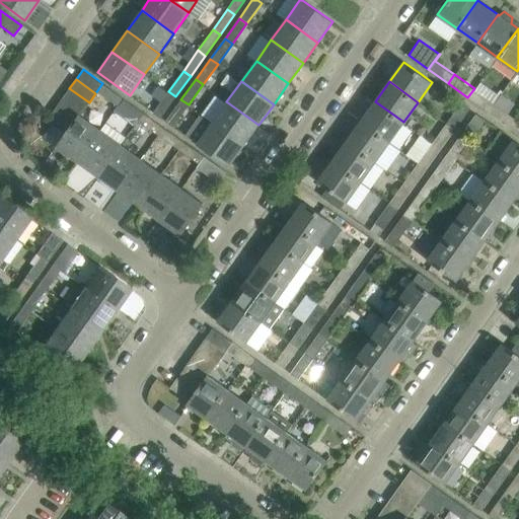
[(123,97),(102,83),(97,90),(118,104),(123,97)]
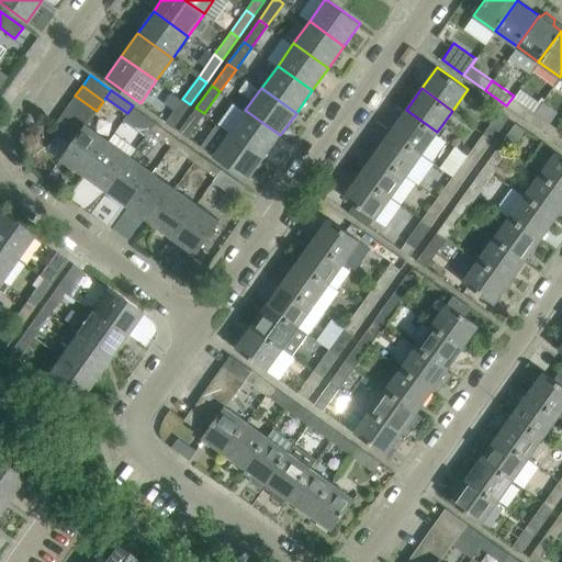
[(97,111),(75,96),(68,107),(89,121),(97,111)]
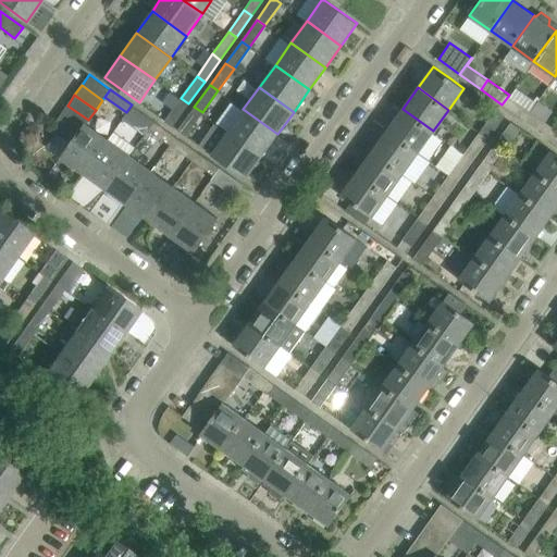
[(530,110),(509,95),(502,104),(523,120),(530,110)]
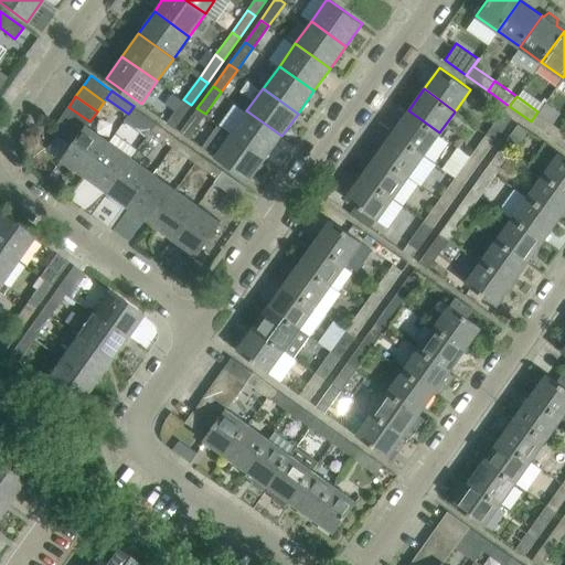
[(176,128),(191,105),(183,99),(167,121),(176,128)]
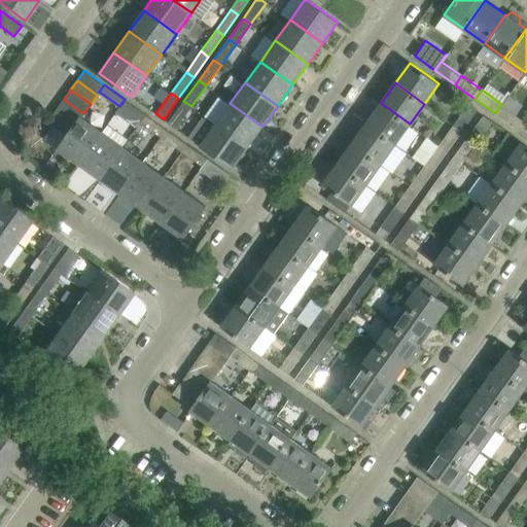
[(146,114),(125,99),(119,106),(140,121),(146,114)]
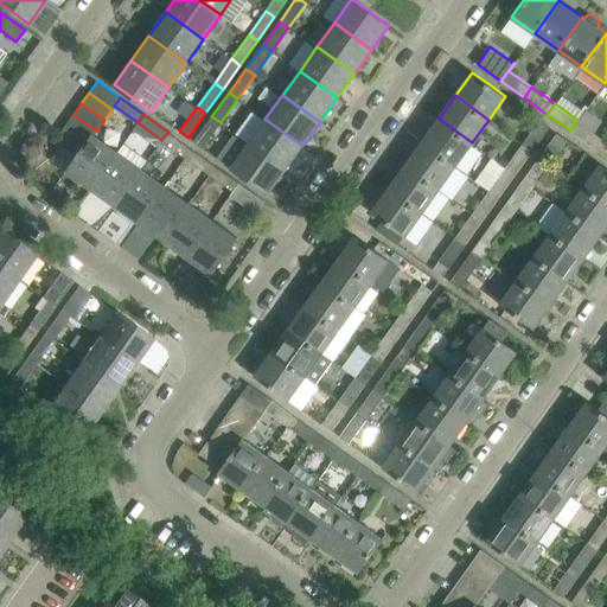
[(96,131),(74,115),(65,126),(88,141),(93,133),(94,134),(96,131)]
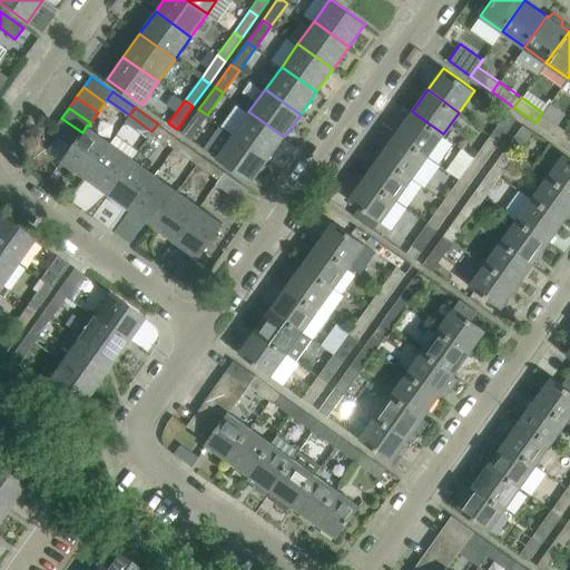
[(190,138),(207,115),(198,109),(183,133),(190,138)]
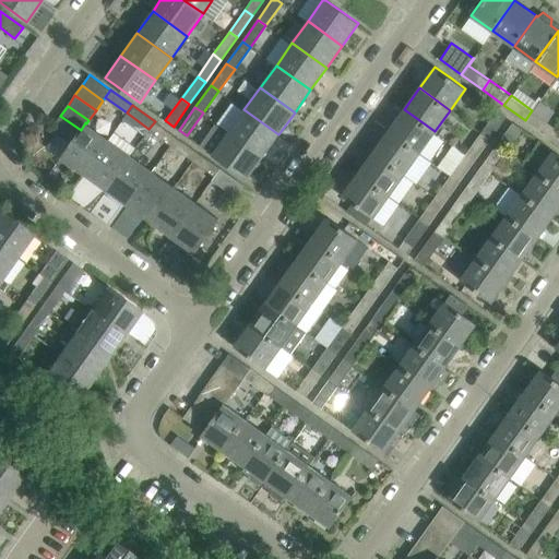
[(263,156),(278,134),(244,109),(228,132),(263,156)]
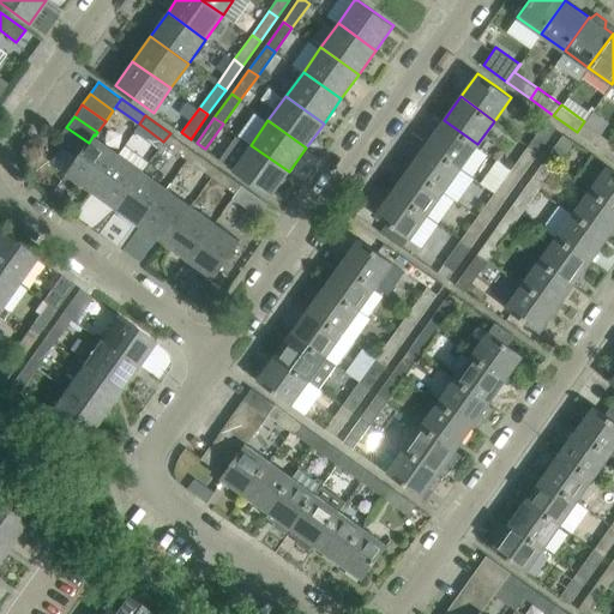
[(477,144),(444,120),(427,144),(461,168),(477,144)]
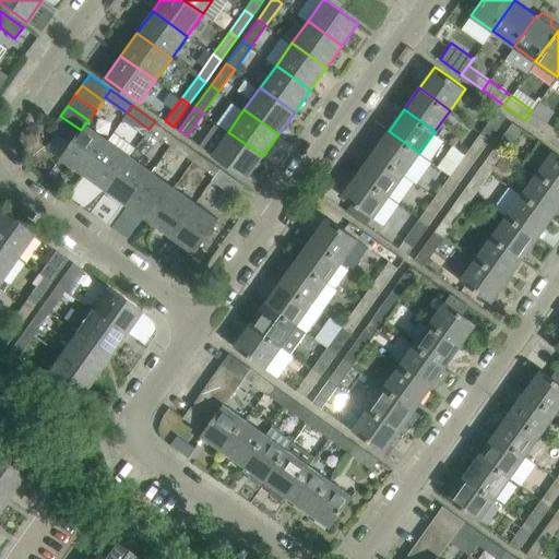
[(497,110),(480,133),(489,140),(506,117),(497,110)]
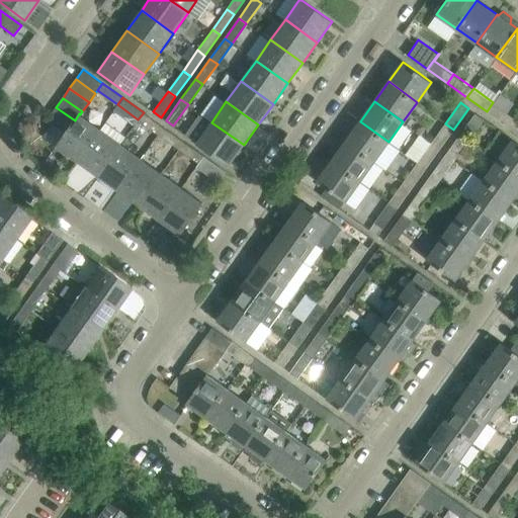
[(513,116),(493,102),(487,111),(507,125),(513,116)]
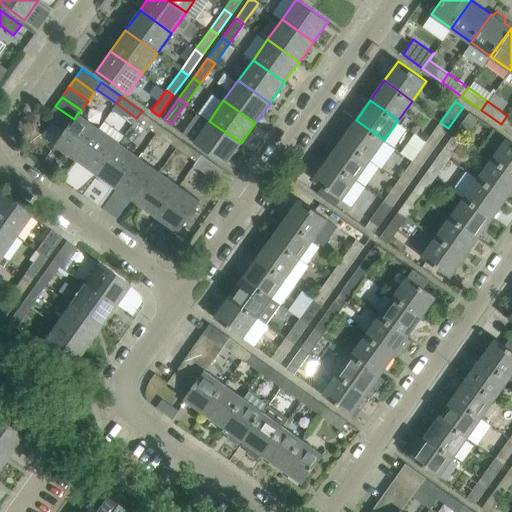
[(74,119),(55,106),(48,116),(67,129),(74,119)]
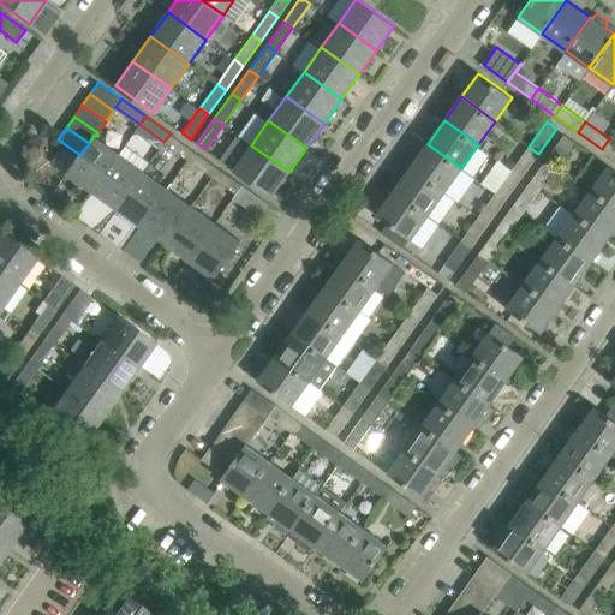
[(195,150),(171,133),(163,142),(189,159),(195,150)]
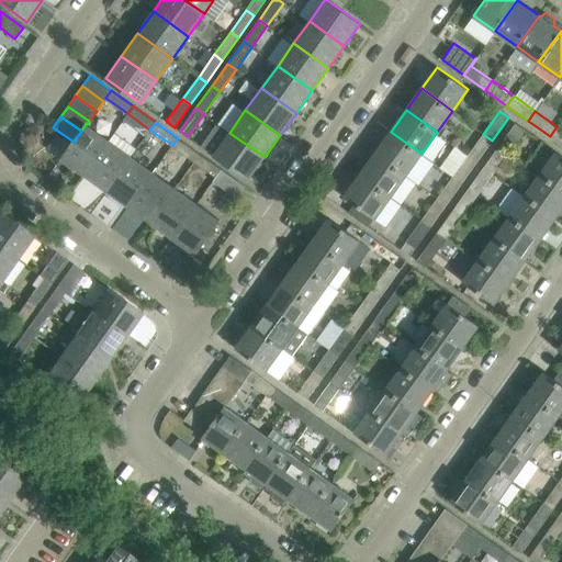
[(525,128),(516,122),(499,146),(508,152),(525,128)]
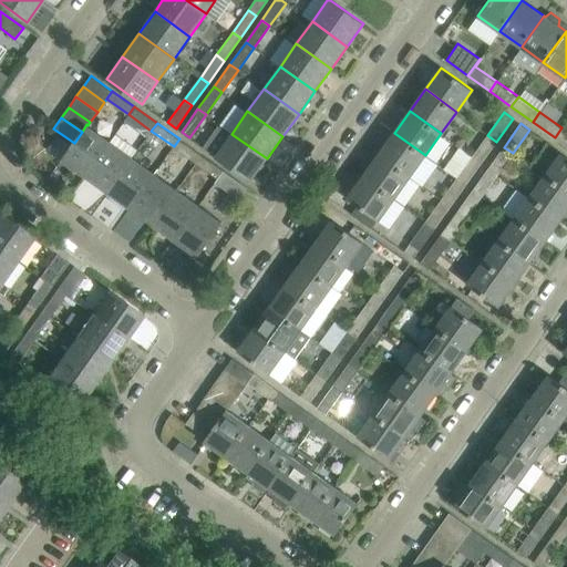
[(110,141),(88,125),(86,124),(82,132),(74,143),(62,160),(84,176),(110,141)]
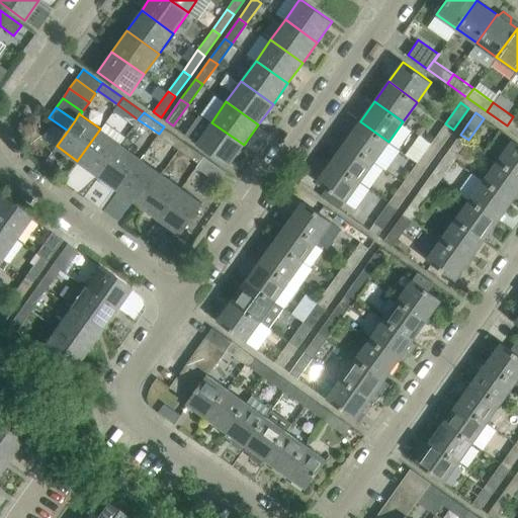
[(517,120),(513,116),(507,125),(517,134),(517,120)]
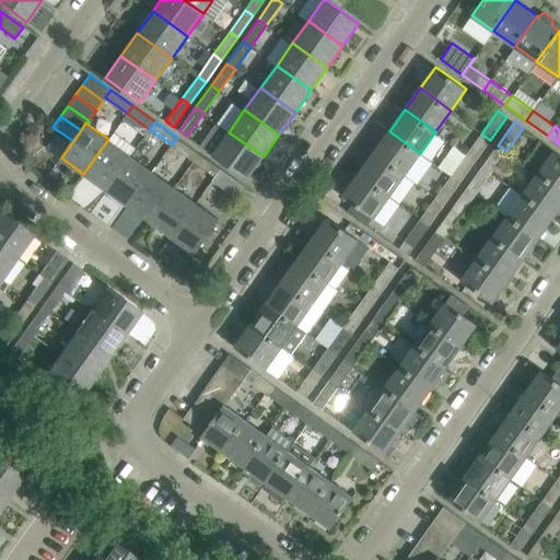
[(420,153),(389,131),(374,152),(405,175),(420,153)]
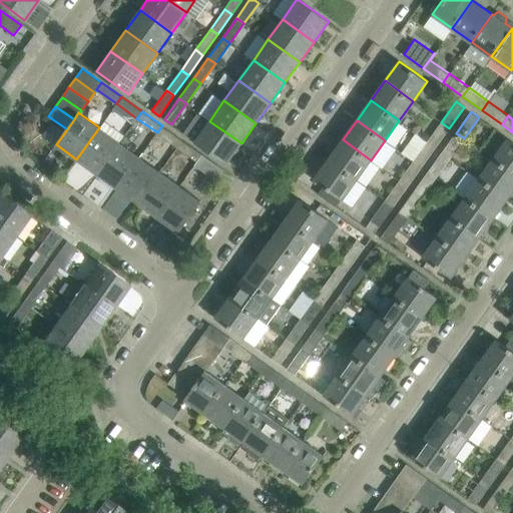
[(226,164),(241,143),(209,121),(194,141),(226,164)]
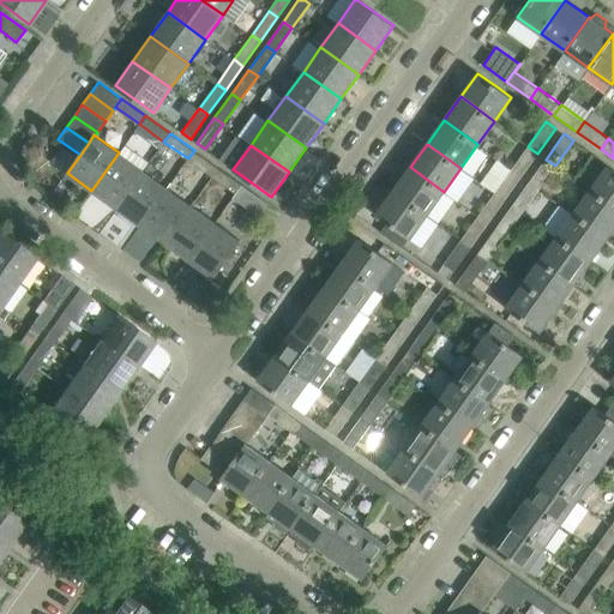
[(521,176),(537,154),(528,146),(511,170),(521,176)]
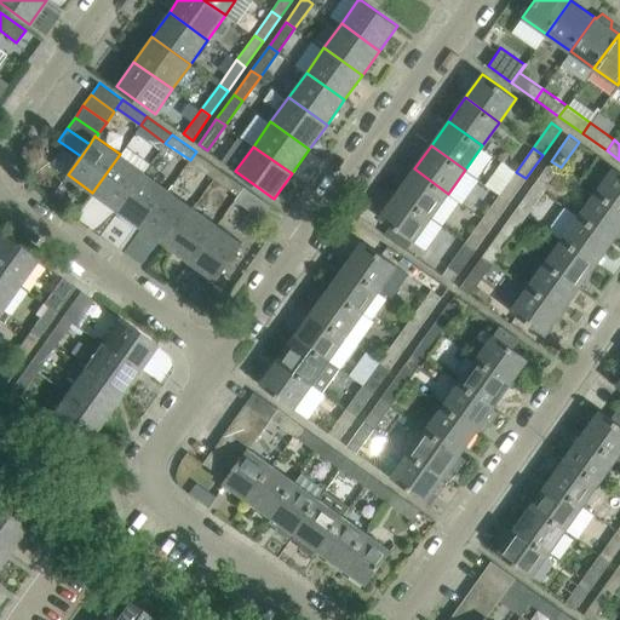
[(220,168),(196,151),(190,160),(214,178),(220,168)]
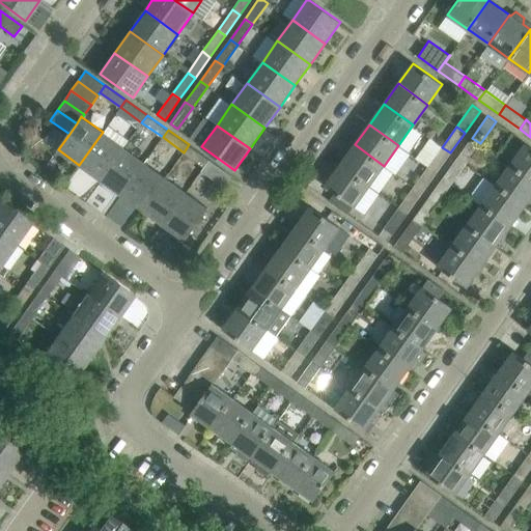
[(101,180),(123,147),(103,132),(79,165),(101,180)]
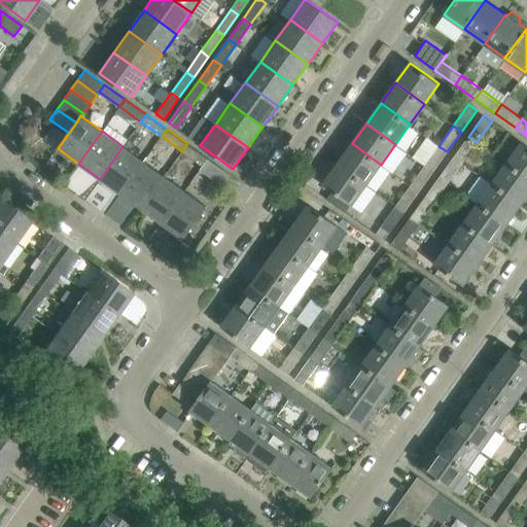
[(462,163),(477,142),(468,137),(454,156),(462,163)]
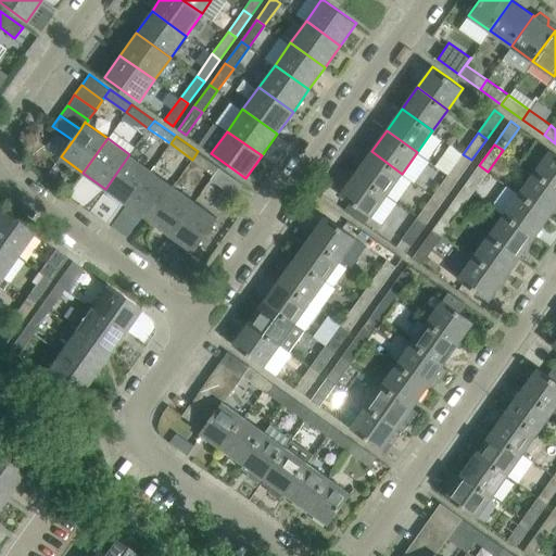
[(555,186),(555,153),(551,150),(534,171),(555,186)]
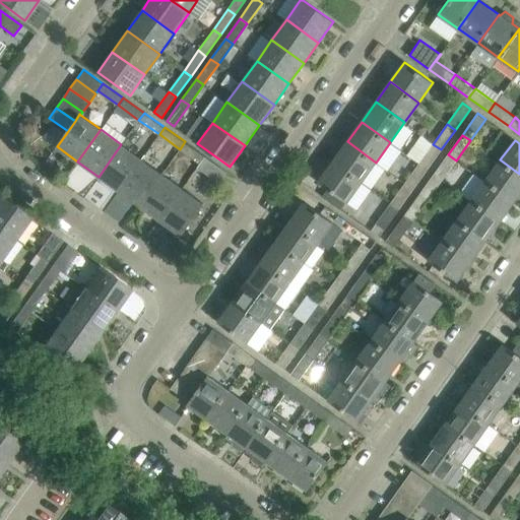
[(205,156),(185,141),(180,149),(200,164),(197,167),(198,167),(205,156)]
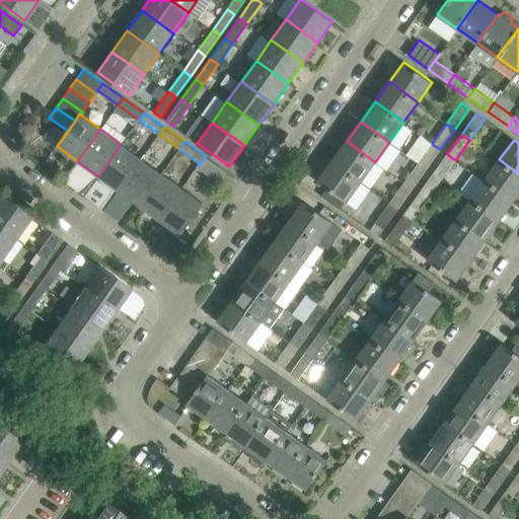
[(375,162),(347,141),(331,161),(361,181),(375,162)]
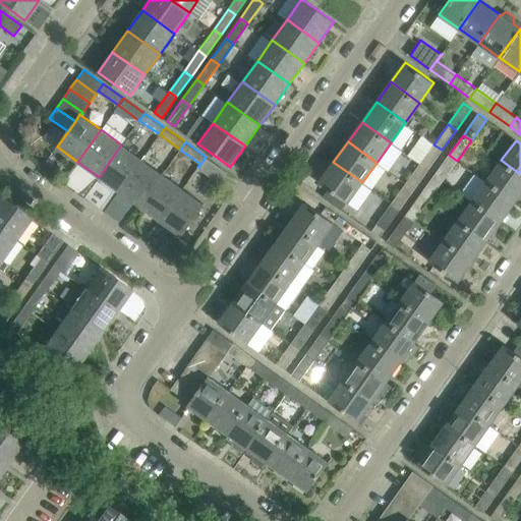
[(119,191),(142,159),(121,145),(99,177),(119,191)]
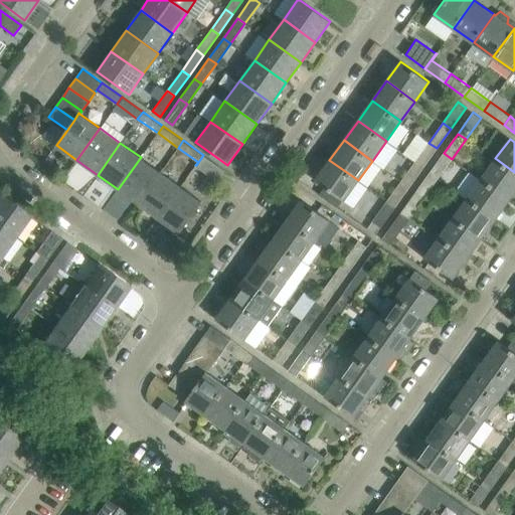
[(423,167),(437,148),(428,143),(415,162),(423,167)]
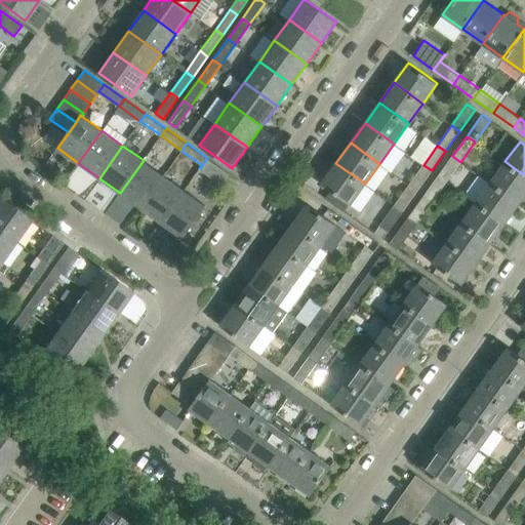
[(446,182),(460,162),(452,156),(438,175),(446,182)]
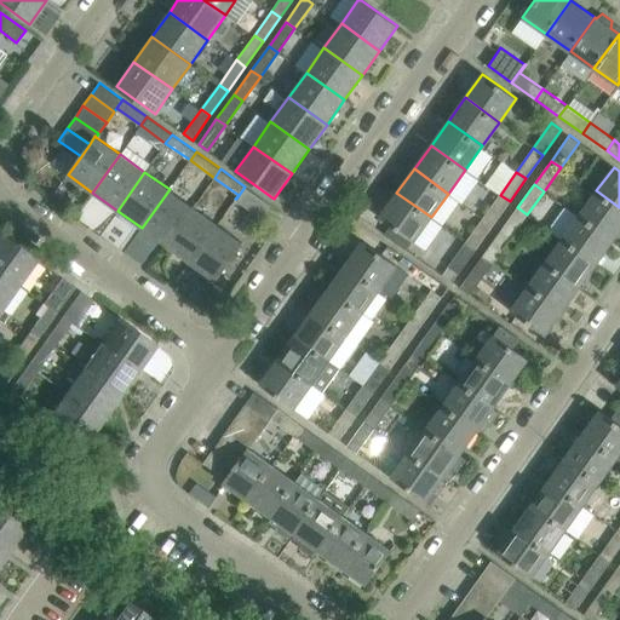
[(270,205),(245,187),(236,199),(260,217),(270,205)]
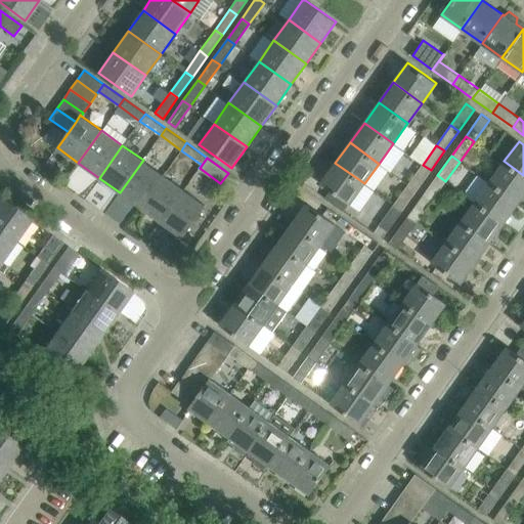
[(140,208),(164,175),(143,160),(120,192),(140,208)]
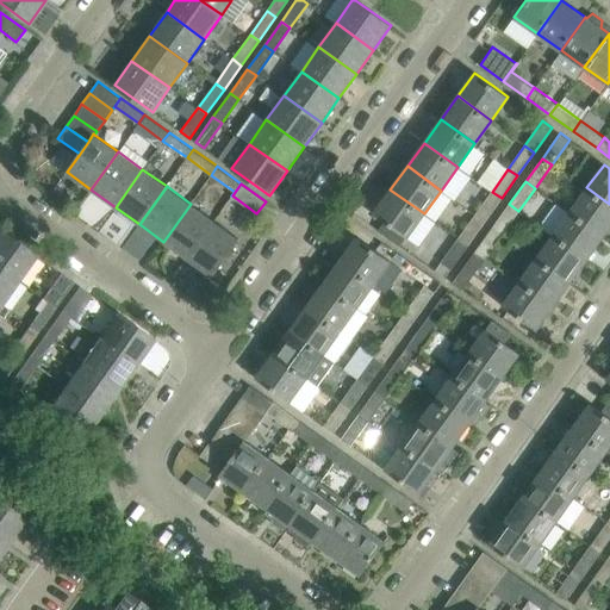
[(604,235),(609,226),(609,204),(586,187),(570,211),(604,235)]
